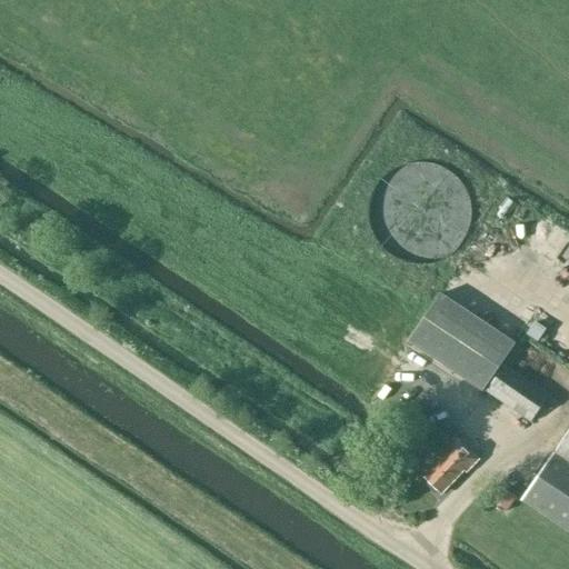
[(390,252),(402,259),(418,262),(433,261),(448,256),(459,246),(468,233),(472,218),(471,202),(467,189),(459,178),(448,169),(436,163),(421,161),(408,163),(395,169),(383,178),(376,190),(371,202),(371,217),(375,230),(381,242),(390,252)]
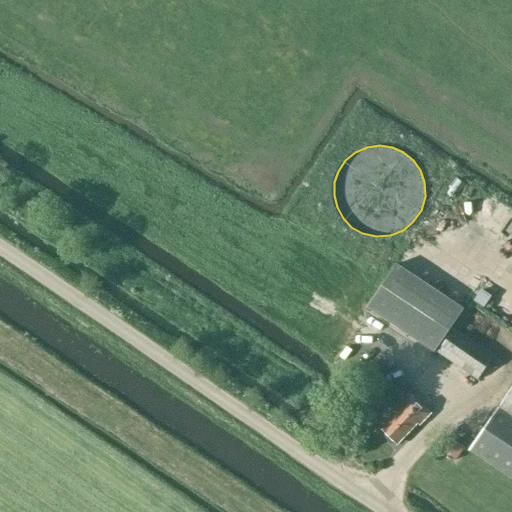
[(451,252),(463,260),(470,249),(458,241),(451,252)]
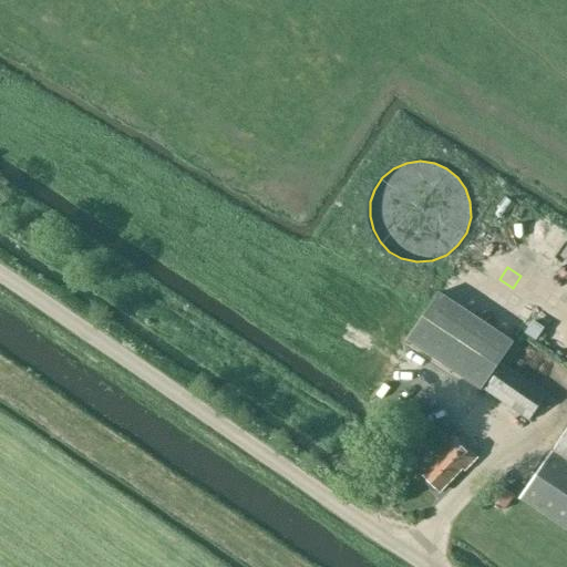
[(512,347),(436,297),(404,346),(478,395),(512,347)]
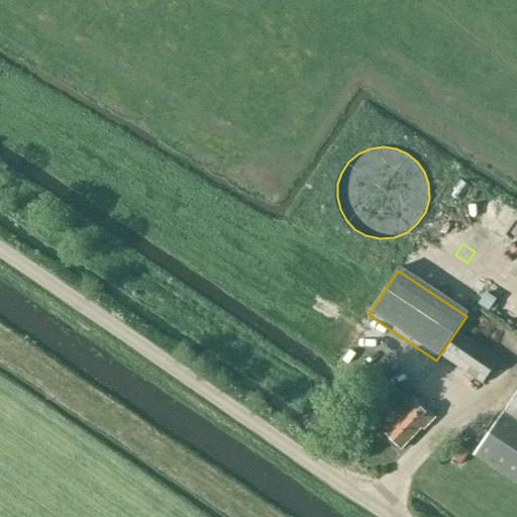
[(489,311),(496,300),(487,293),(479,304),(489,311)]
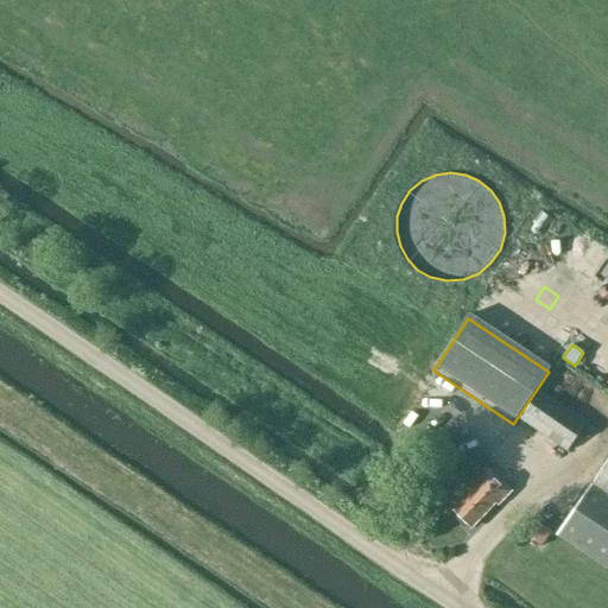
[(587,422),(540,390),(521,418),(568,450),(587,422)]
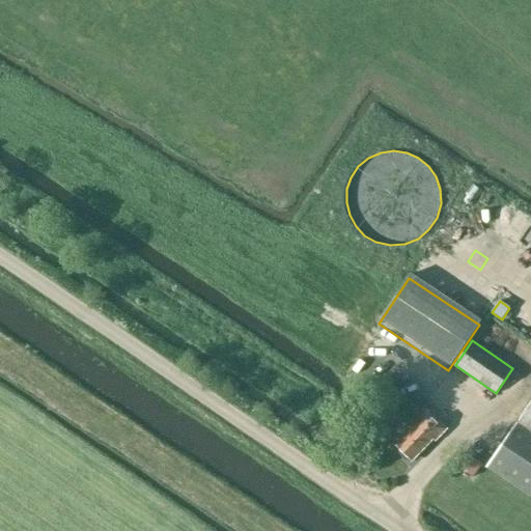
[(530,401),(486,468),(530,497),(530,401)]
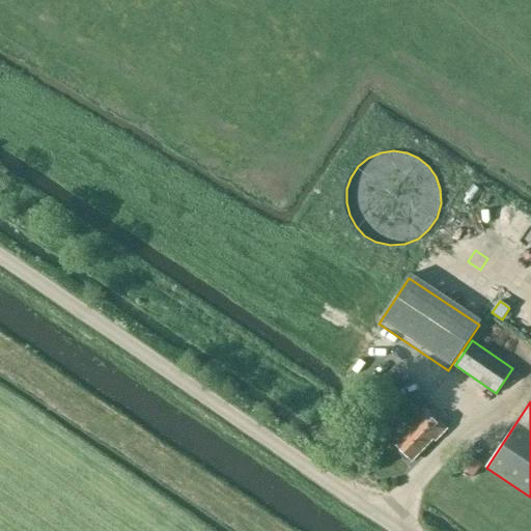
[(417,425),(396,447),(412,462),(431,440),(435,442),(446,429),(427,412),(415,422),(417,425)]
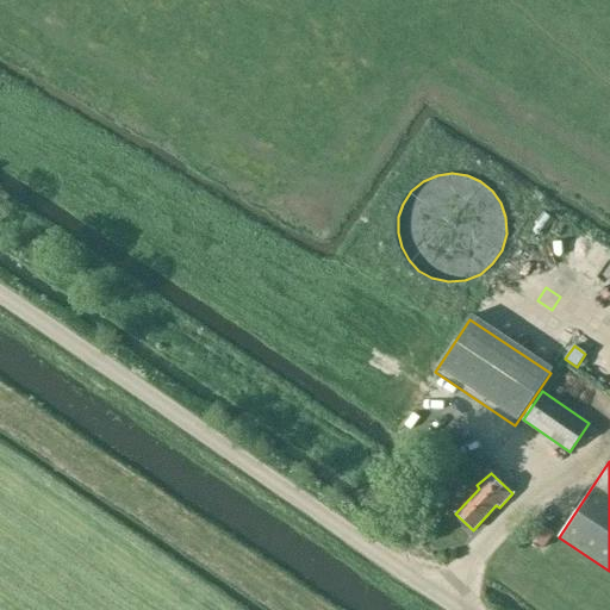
[(543,527),(535,539),(545,546),(553,533),(543,527)]
